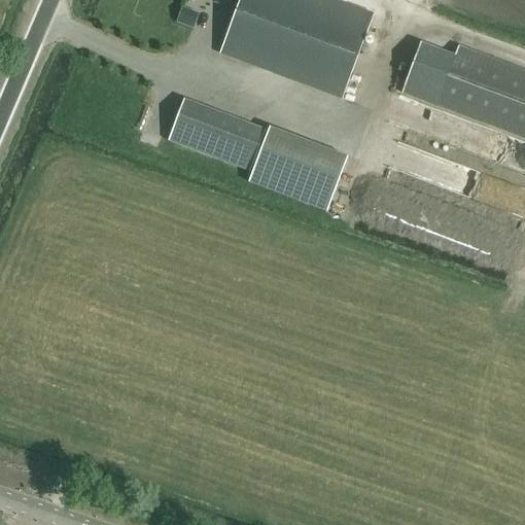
[(216,0),(239,0),(219,51),(340,97),(371,12),(337,0),(216,0)]
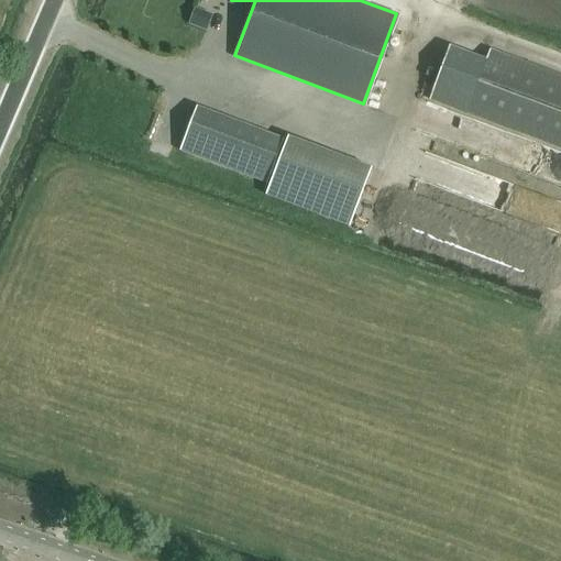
[(560,147),(560,75),(488,47),(484,59),(448,45),(427,97),(560,147)]
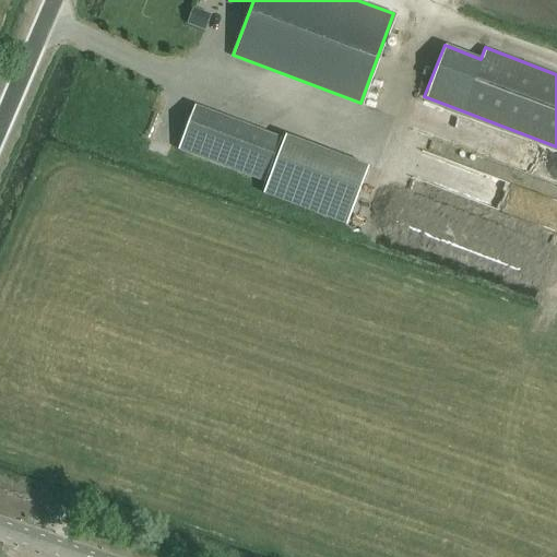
[(262,181),(279,137),(193,104),(177,149),(262,181)]
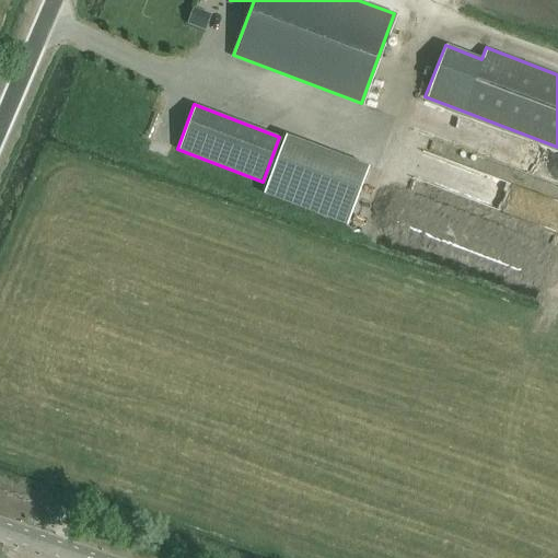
[(285,135),(263,193),(347,223),(369,165),(285,135)]
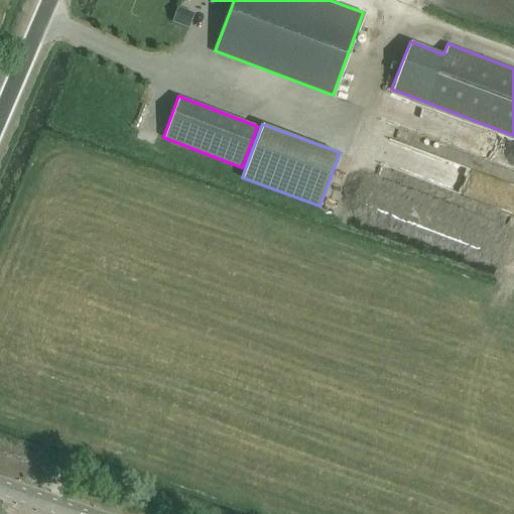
[(513,148),(488,141),(490,135),(481,133),(475,153),(509,162),(513,148)]
